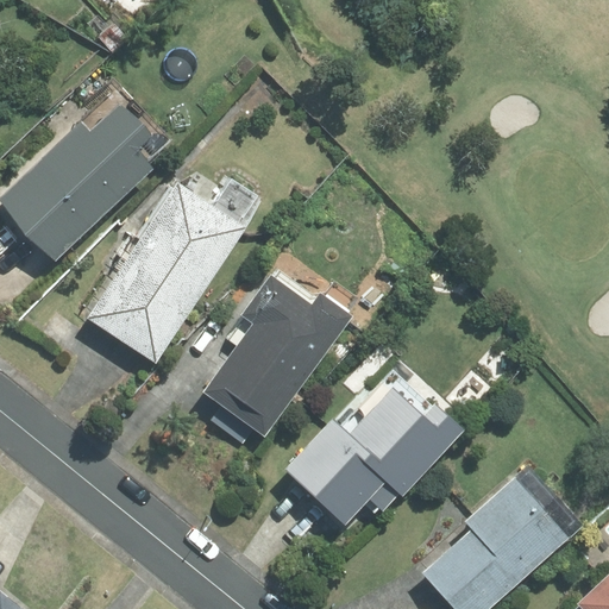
[(92,113),(1,199),(56,259),(152,168),(148,162),(169,142),(111,82),(83,105),(92,113)]
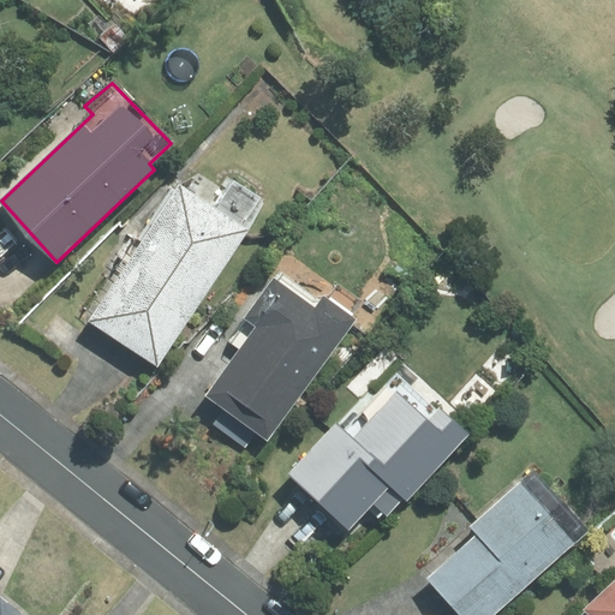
[(214,209),(179,186),(90,321),(157,365),(249,231),(266,201),(232,179),(214,209)]
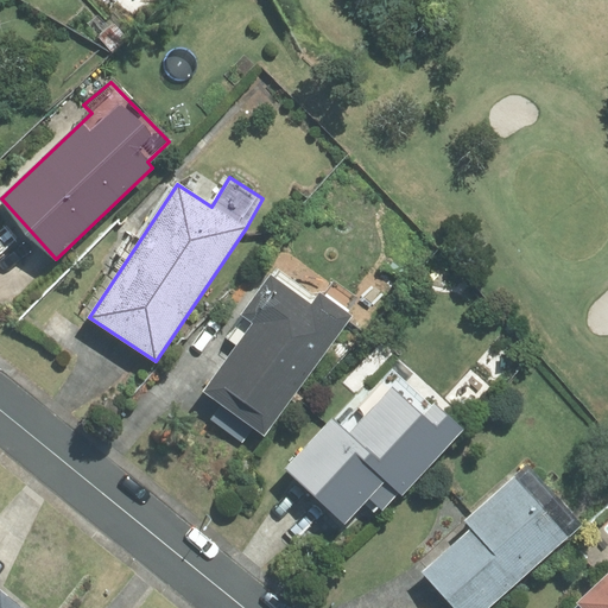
[(311,293),(274,266),(225,335),(239,346),(206,392),(265,434),(353,316),(346,311),(354,298),(334,284),(324,297),(320,293),(311,293)]
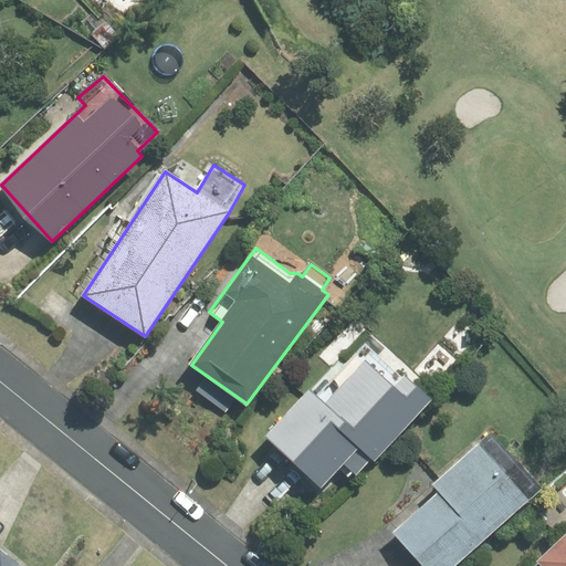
[(401,376),(365,343),(315,397),(310,391),(269,436),(323,485),(344,462),(356,473),(371,457),(375,459),(430,399),(404,375),(401,376)]
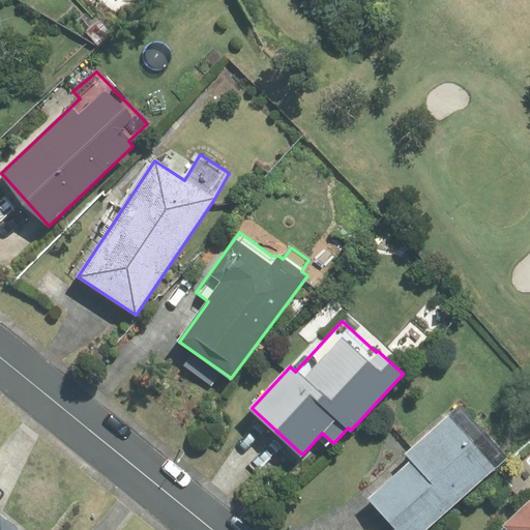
[(424,529),(507,457),(461,405),(405,454),(411,461),(369,499),(396,529),(424,529)]
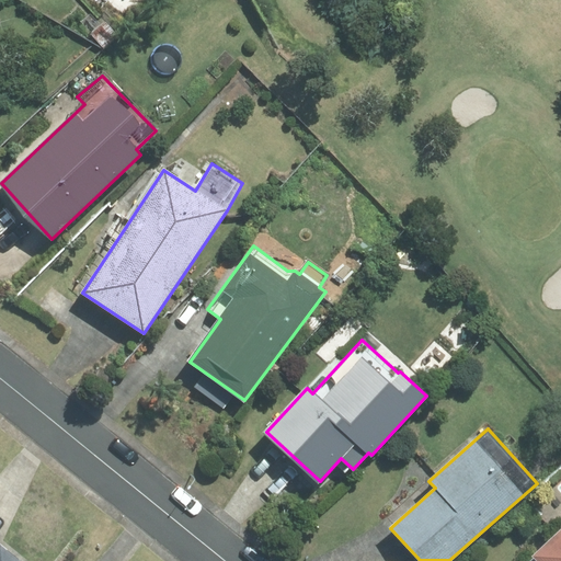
[(560,560),(560,530),(534,556),(538,560),(560,560)]
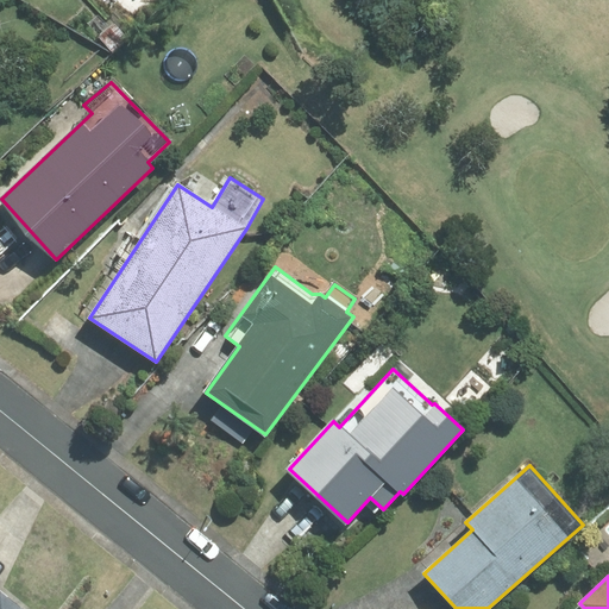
[(0,608),(22,608),(0,591),(0,608)]
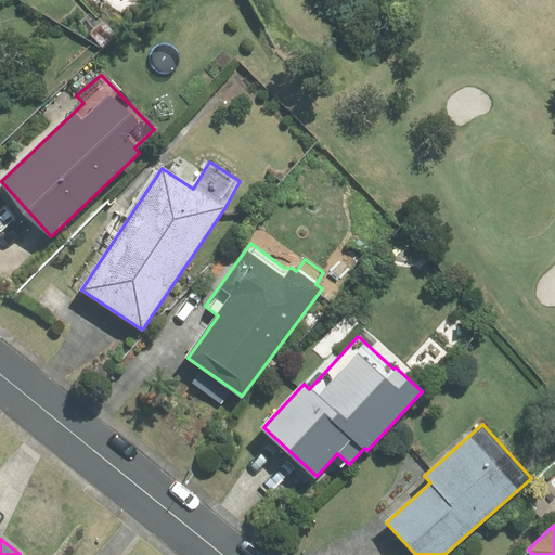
All buildings are outlined.
